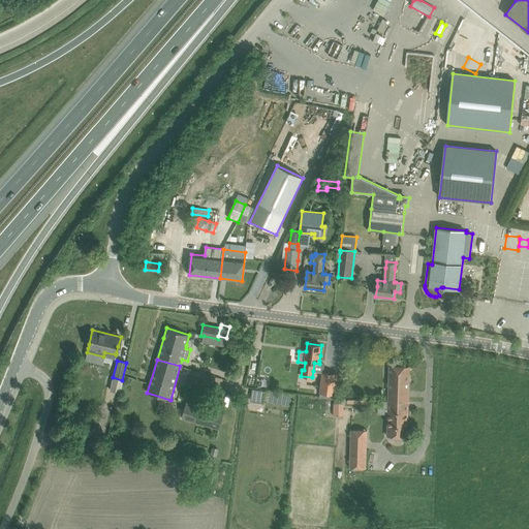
[(389,401),(408,401),(409,366),(390,366),(389,401)]
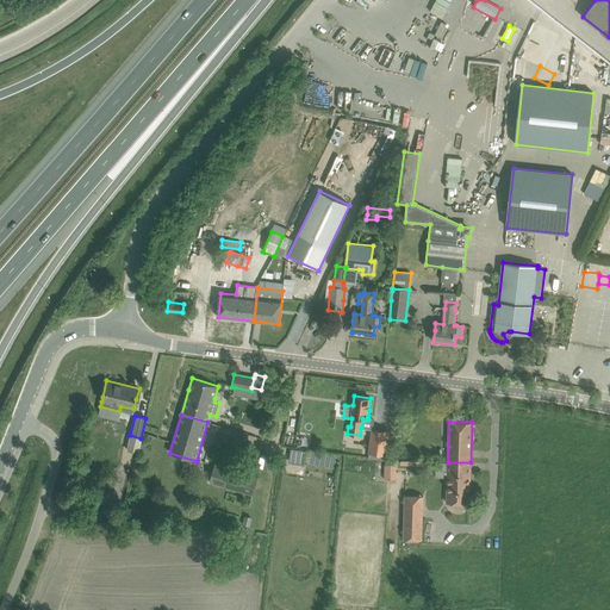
[(371,441),(369,453),(386,455),(387,443),(388,431),(373,429),(372,429),(372,430),(371,441)]
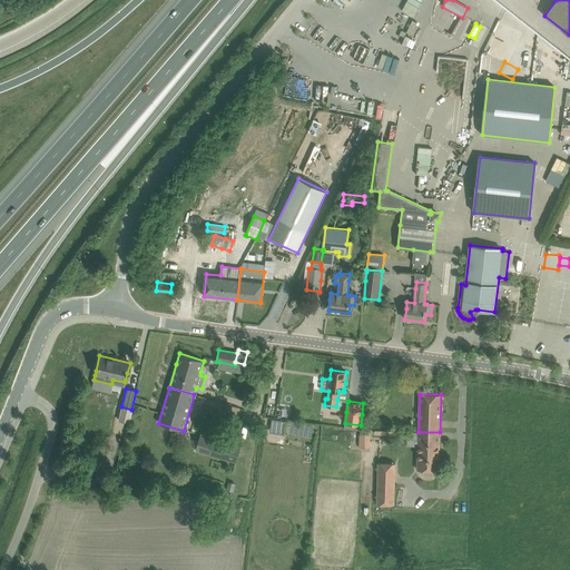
[(285,421),(272,419),(269,432),(283,434),(285,421)]
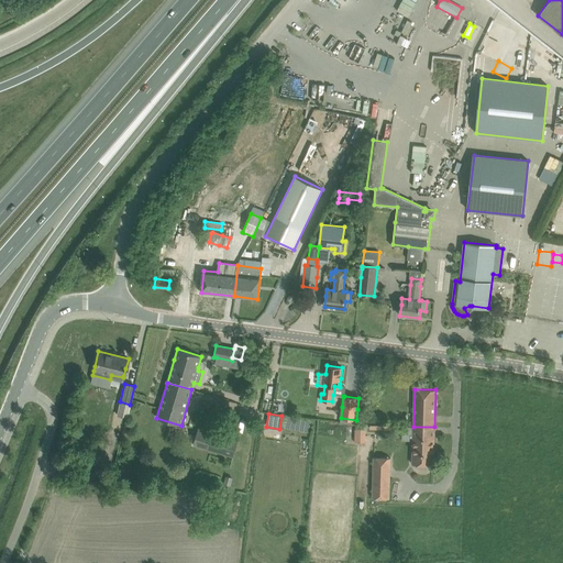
[(434,427),(414,427),(412,441),(412,464),(433,464),(434,427)]
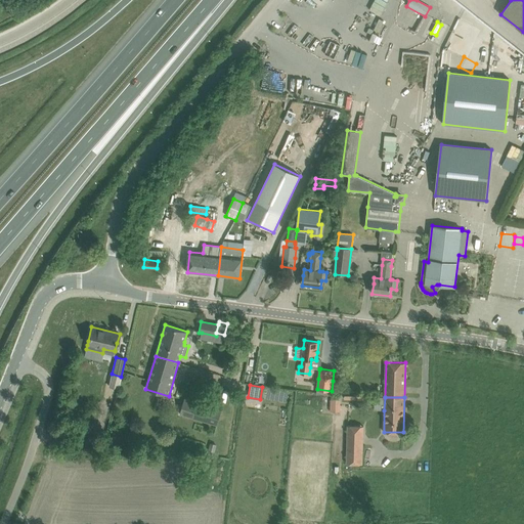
[(222,409),(185,398),(180,415),(218,426),(222,409)]
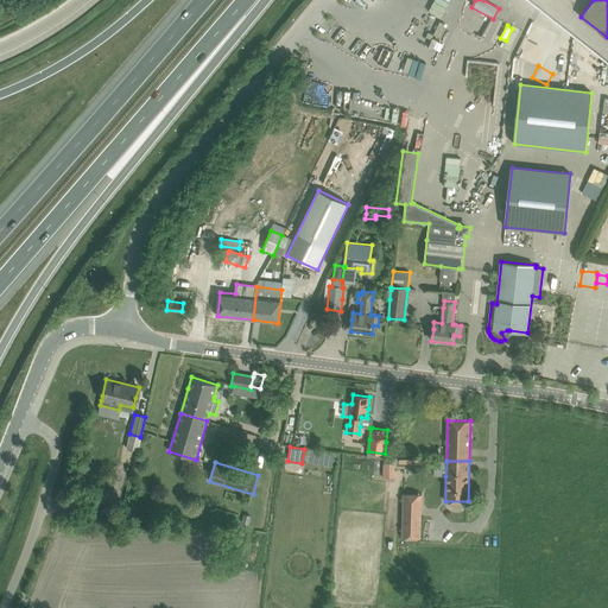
[(394,477),(396,464),(384,463),(384,477),(394,477)]
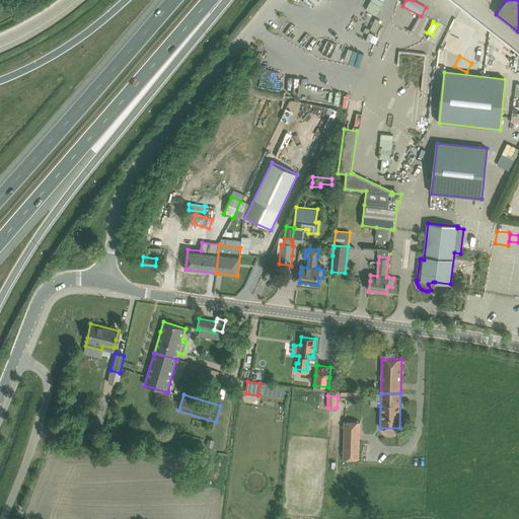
[(361,422),(344,422),(343,459),(360,460),(361,422)]
